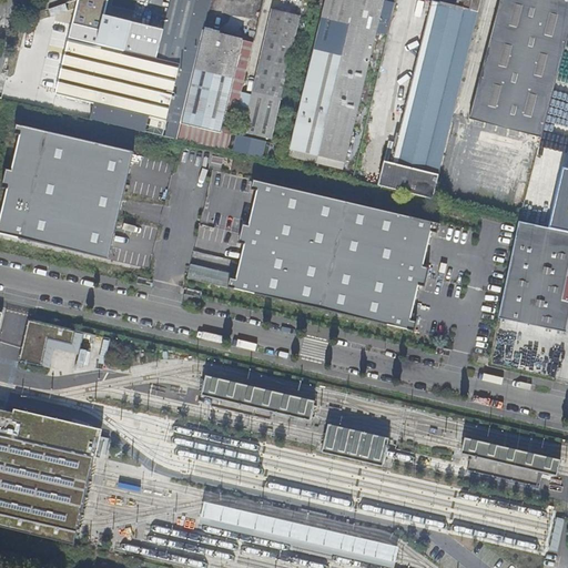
[(78,0),(72,24),(66,54),(64,54),(57,89),(56,94),(151,117),(148,131),(162,134),(165,121),(166,121),(195,0),(169,0),(162,30),(104,16),(108,0),(78,0)]
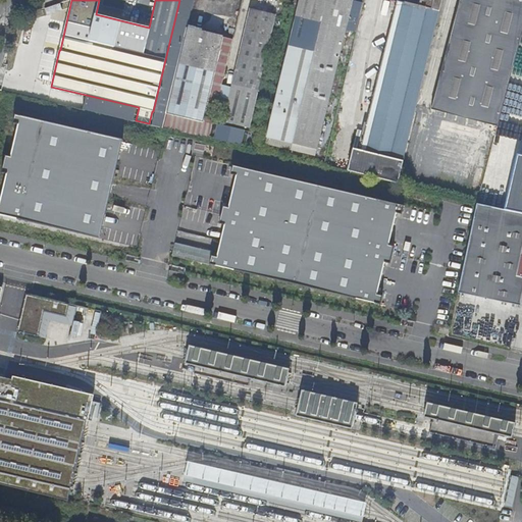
[(300,0),(267,137),(317,149),(352,0),(300,0)]
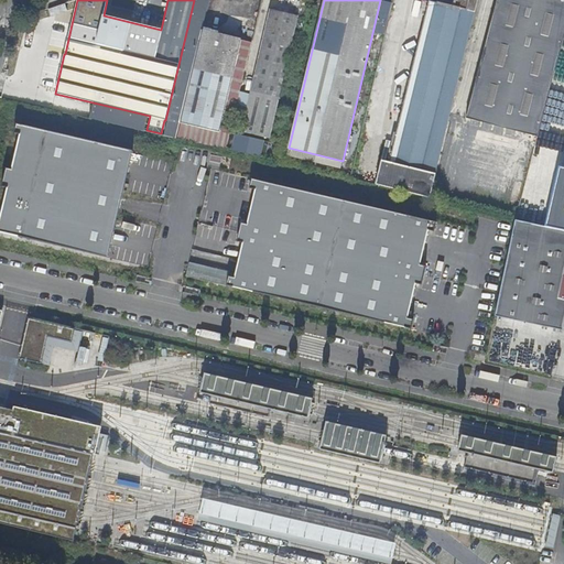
[(431,197),(477,0),(455,0),(454,7),(437,3),(437,2),(430,0),(430,1),(429,1),(429,2),(426,13),(426,12),(425,14),(426,14),(423,26),(422,26),(422,28),(423,28),(420,41),(419,41),(419,42),(420,42),(416,54),(415,54),(415,55),(416,55),(413,67),(412,67),(412,68),(413,68),(410,80),(409,80),(409,82),(407,95),(405,95),(405,96),(403,108),(402,108),(402,109),(399,122),(399,123),(397,134),(396,136),(396,137),(392,148),(392,150),(389,162),(381,160),(375,184),(431,197)]
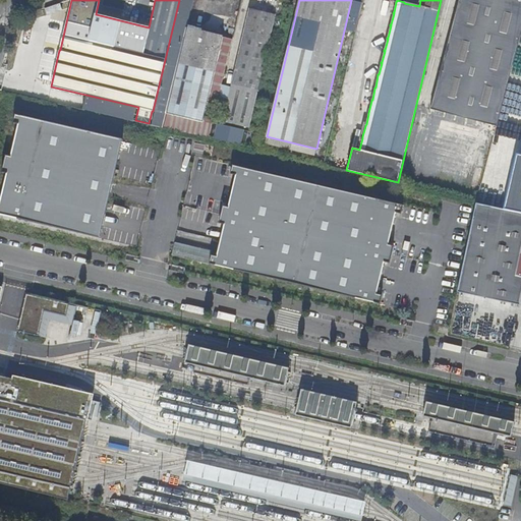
[(520,0),(459,0),(431,109),(497,125),(520,27),(520,0)]
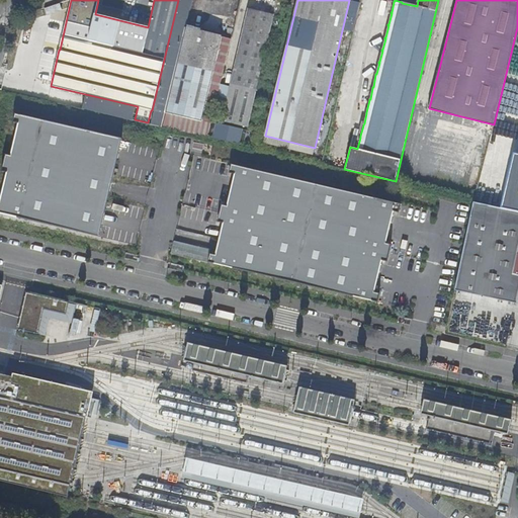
[(59,3),(44,8),(46,15),(61,10),(59,3)]
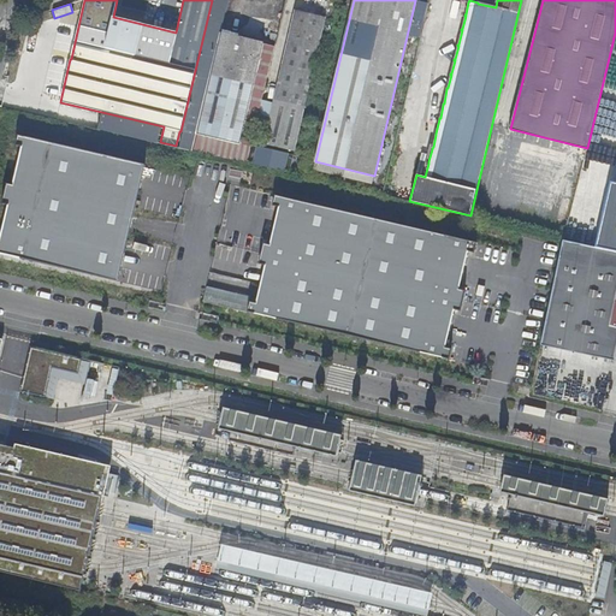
[(325,17),(296,11),(265,143),(294,150),(325,17)]
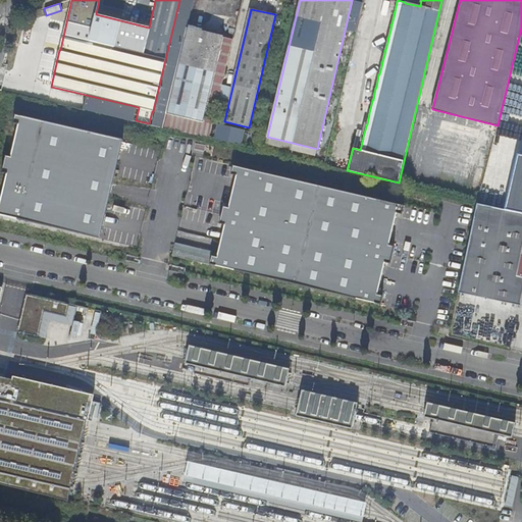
[(187,28),(167,113),(185,117),(203,122),(223,37),(187,28)]
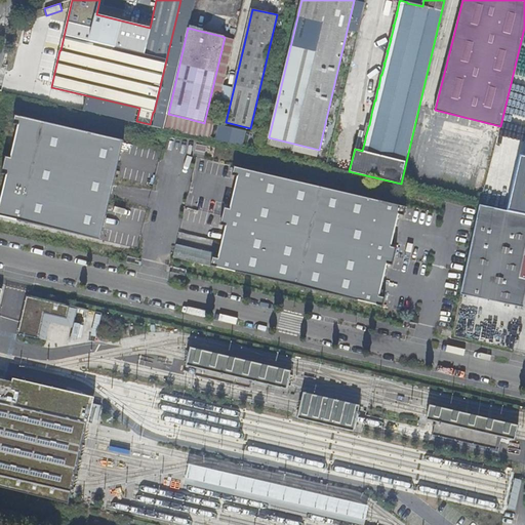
[(168,114),(164,129),(211,139),(214,125),(204,123),(186,118),(168,114)]
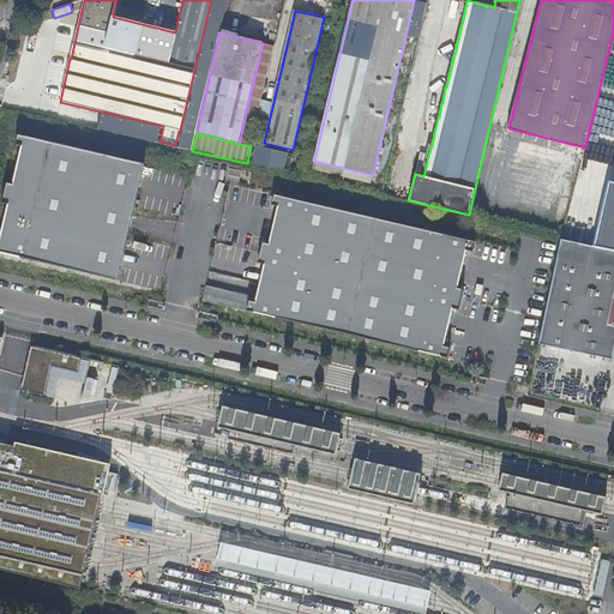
[(143,163),(18,134),(17,139),(23,140),(13,185),(7,184),(4,197),(10,199),(0,238),(0,248),(118,276),(126,236),(133,206),(143,163)]
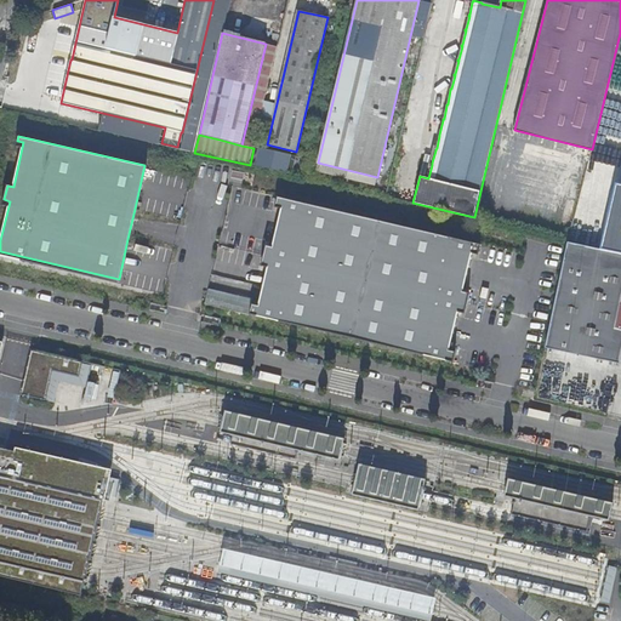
[(292,155),(258,148),(255,166),(288,174),(292,155)]
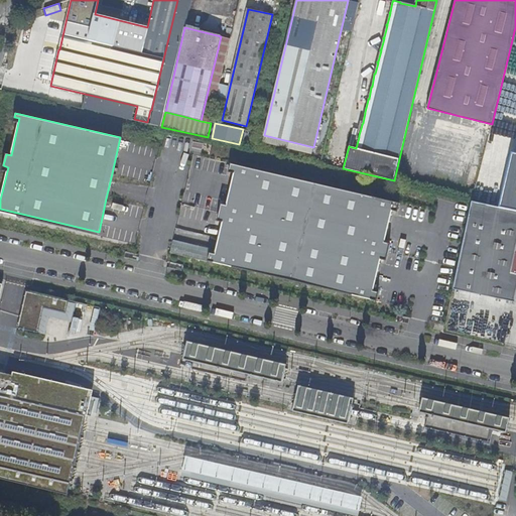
[(275,139),(274,144),(285,147),(286,142),(275,139)]
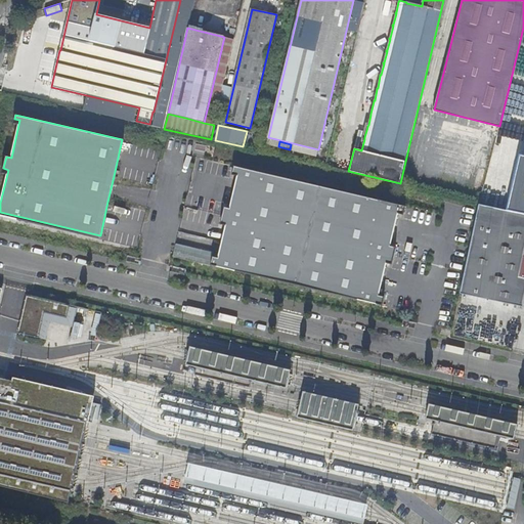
[(523,213),(523,157),(521,157),(509,209),(523,213)]
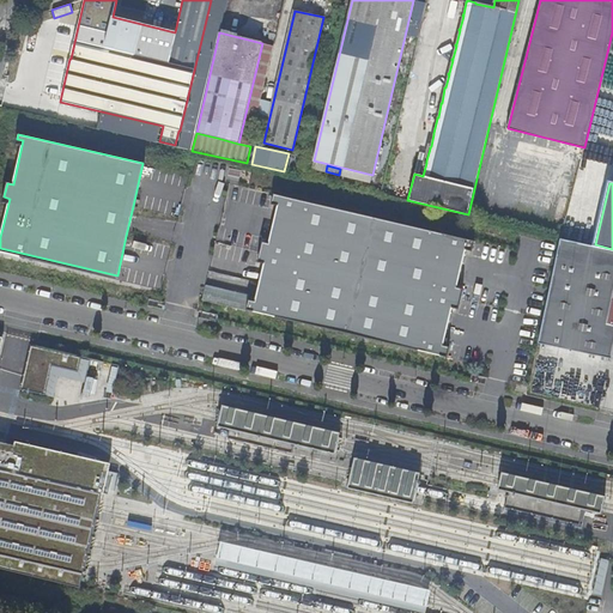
[(473,240),(273,194),(272,201),(278,202),(268,244),(262,243),(259,260),(265,261),(256,296),(255,302),(248,301),(247,309),(447,356),(448,347),(442,346),(451,308),(459,309),(462,290),(455,289),(465,249),(471,250),(473,240)]
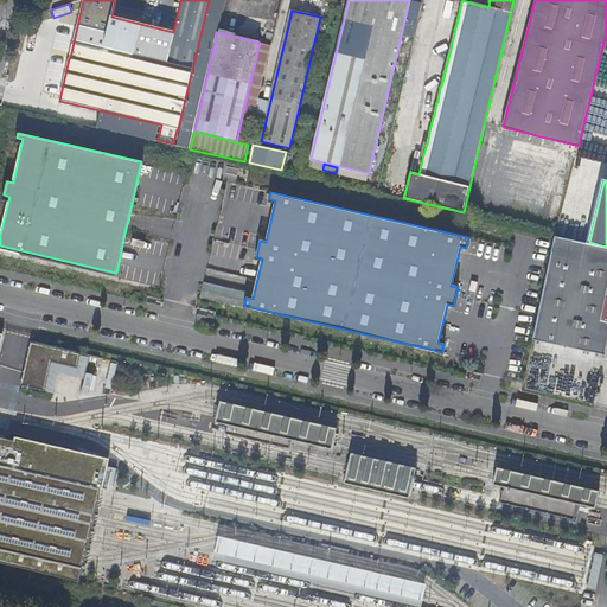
[(606,323),(602,321),(606,296),(606,247),(589,242),(556,234),(554,242),(534,338),(606,353),(606,352),(606,323)]
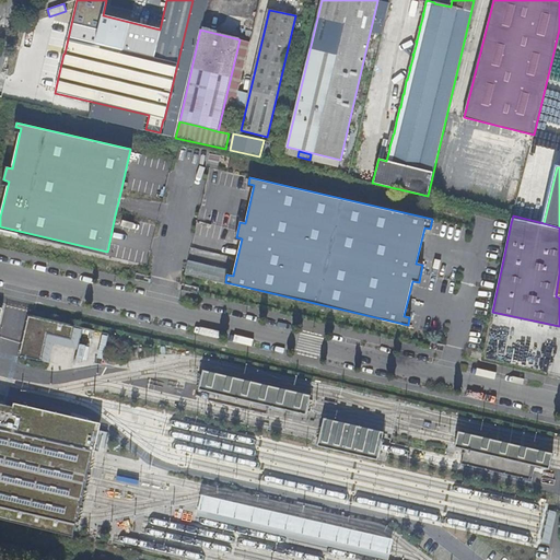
[(73,327),(28,317),(20,357),(41,361),(47,334),(70,339),(73,327)]
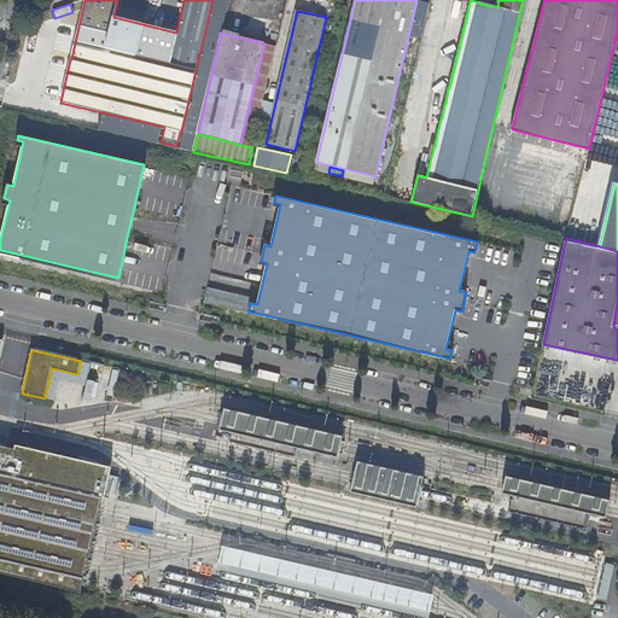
[(553,397),(554,362),(538,362),(538,396),(553,397)]
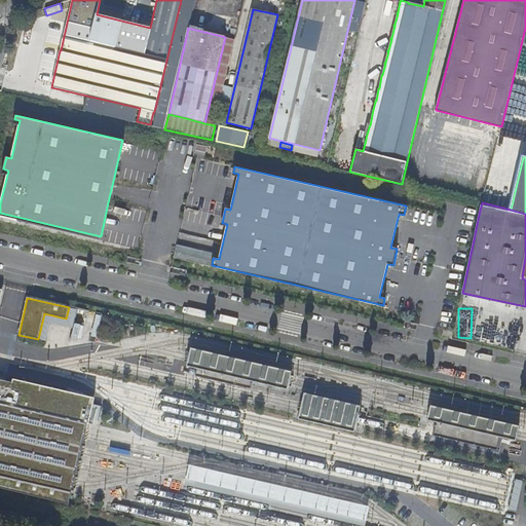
[(510,326),(510,317),(512,317),(512,310),(501,310),(501,325),(510,326)]
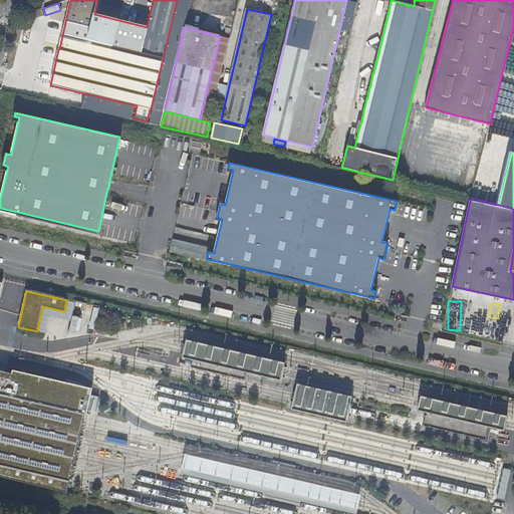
[(285,362),(187,340),(185,349),(183,358),(281,380),(283,371),(285,362)]
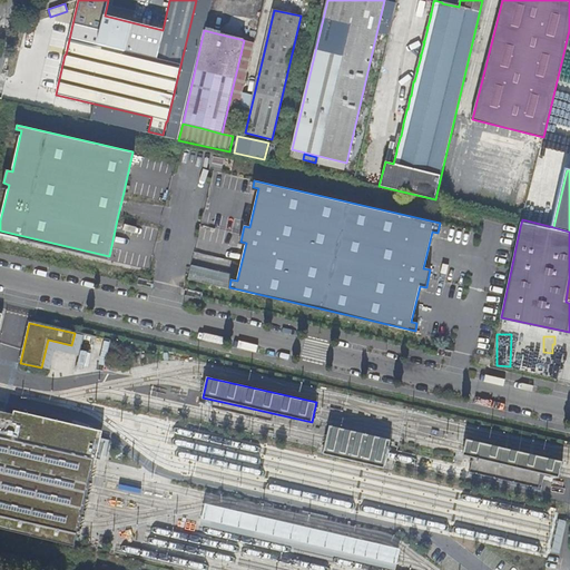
[(101,432),(0,408),(0,530),(74,548),(79,523),(84,504),(88,488),(91,470),(101,432)]
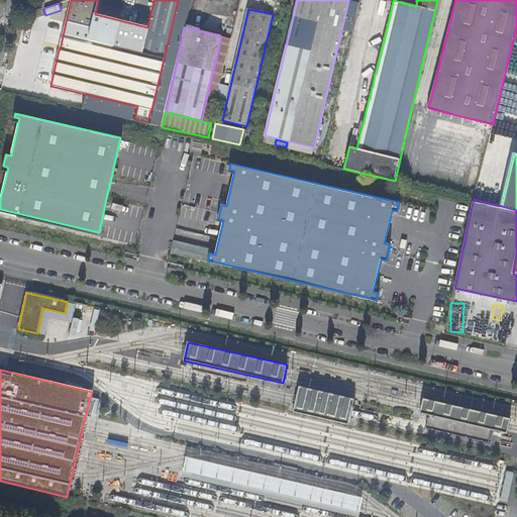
[(353,400),(299,387),(296,400),(293,412),(348,424),(351,412),(353,400)]
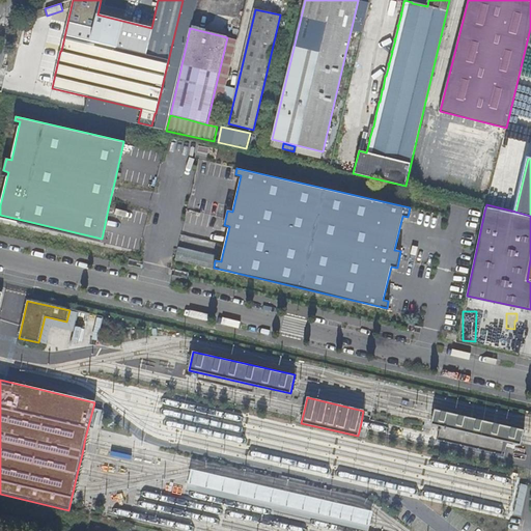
[(524,431),(435,411),(432,417),(431,423),(522,444),(523,438),(524,431)]
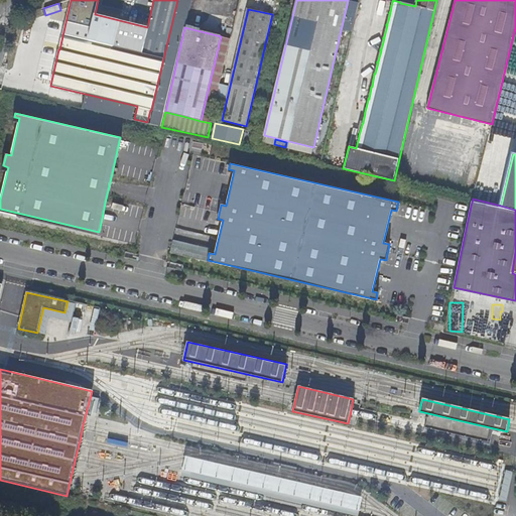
[(363,497),(188,457),(185,470),(360,510),(361,505),(363,497)]
